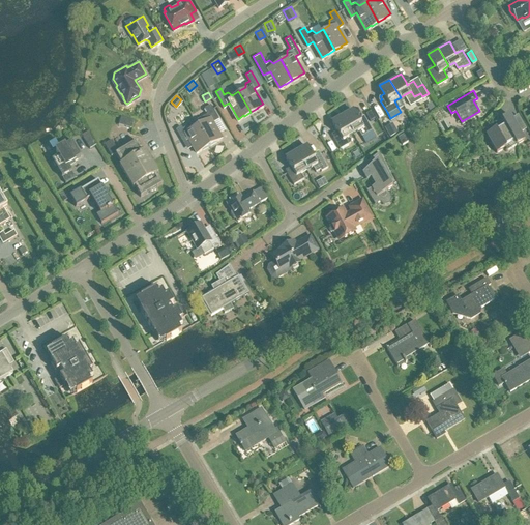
[(204,119),(198,123),(209,144),(216,140),(215,140),(222,136),(212,120),(218,116),(210,101),(204,106),(207,112),(204,114),(204,119)]
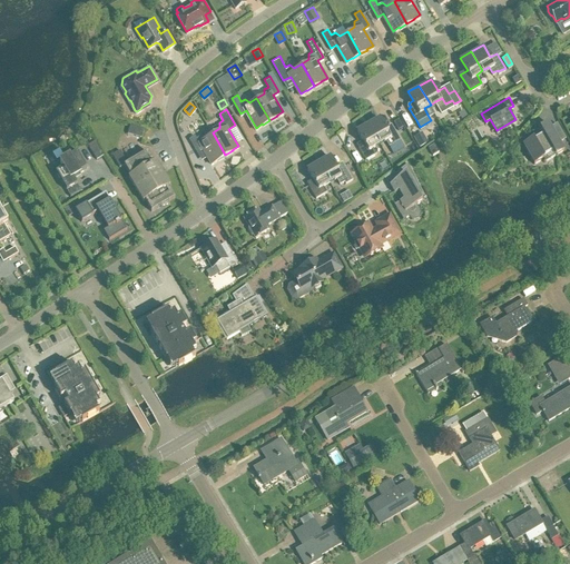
[(380,116),(369,121),(380,141),(385,138),(389,144),(393,150),(404,145),(400,137),(393,125),(386,128),(380,116)]
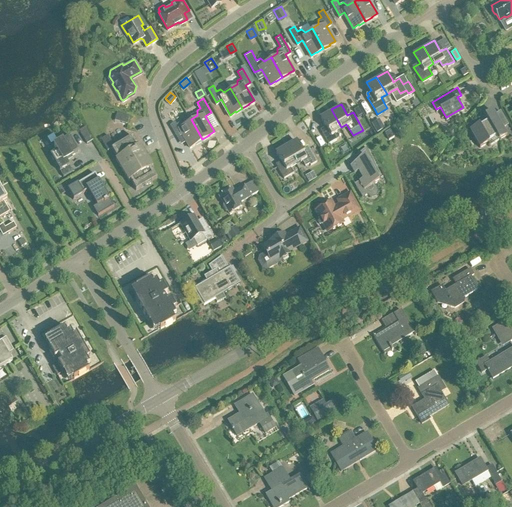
[(479,123),(478,123),(470,128),(480,145),(488,140),(489,142),(498,137),(506,133),(492,108),(484,113),(488,118),(479,123)]
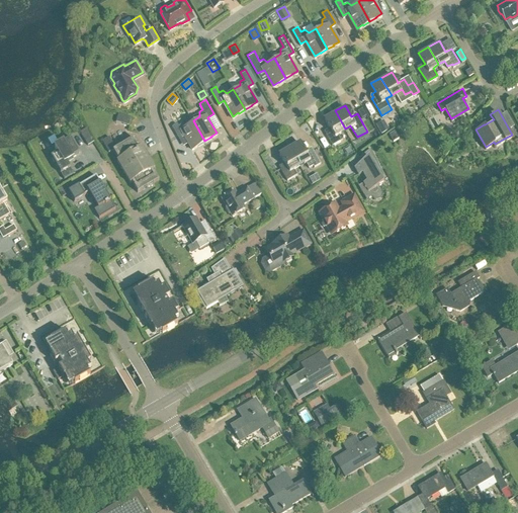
[(345,129),(335,110),(324,116),(331,129),(326,132),(332,143),(342,138),(339,132),(345,129)]
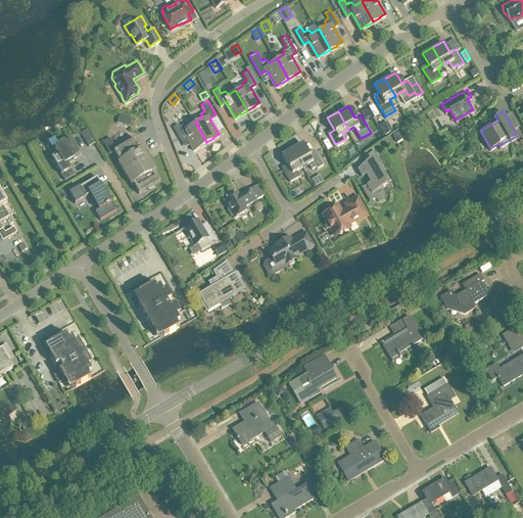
[(130,124),(132,115),(119,112),(116,121),(130,124)]
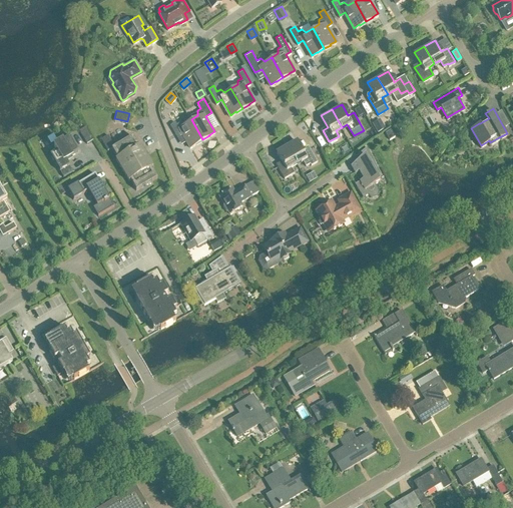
[(380,116),(373,120),(378,130),(386,125),(380,116)]
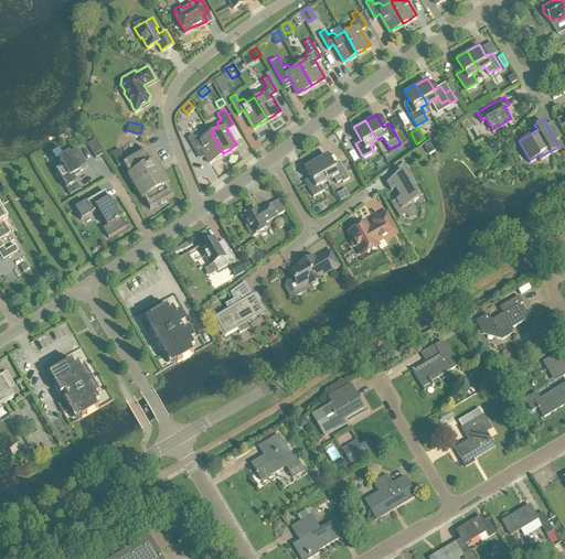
[(223,153),(211,131),(203,135),(199,132),(194,135),(193,132),(188,136),(194,147),(200,143),(210,160),(216,157),(223,153)]
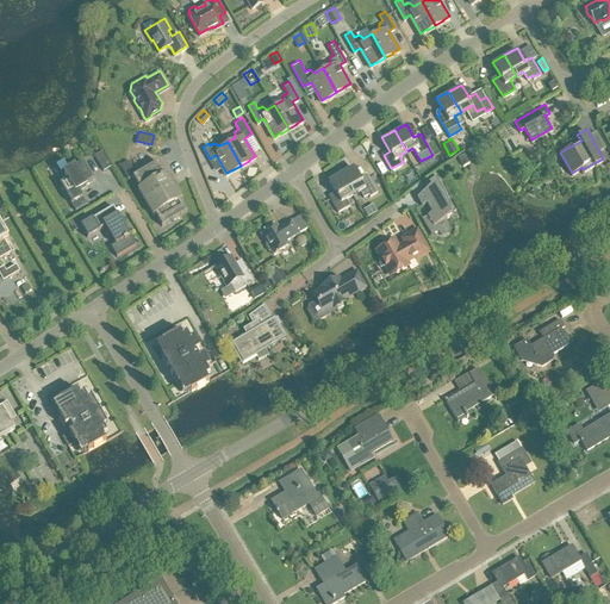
[(105,166),(111,162),(107,155),(101,157),(105,166)]
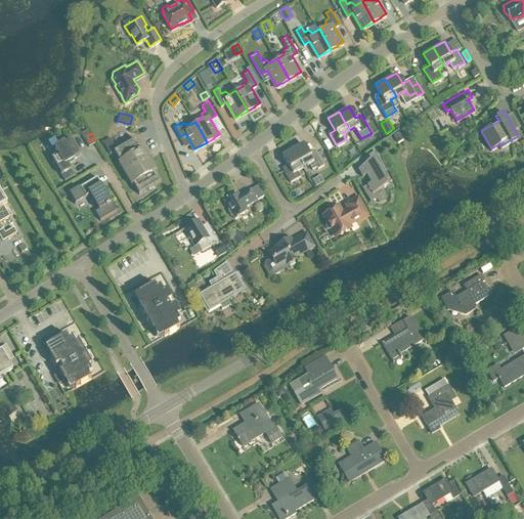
[(103,139),(110,152),(117,147),(111,135),(103,139)]
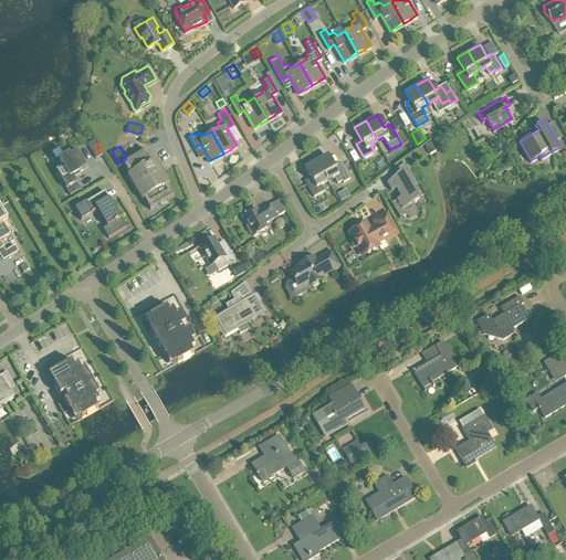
[(150,207),(174,193),(167,182),(168,181),(154,157),(153,158),(146,147),(123,161),(129,171),(128,172),(143,197),(144,197),(150,207)]
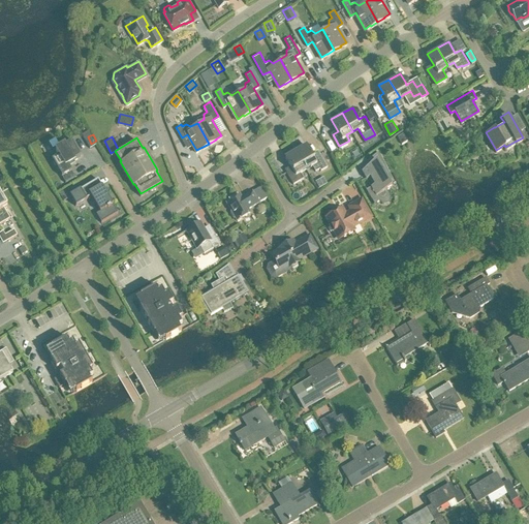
[(65,180),(75,175),(67,161),(81,153),(71,139),(55,148),(58,153),(52,157),(65,180)]
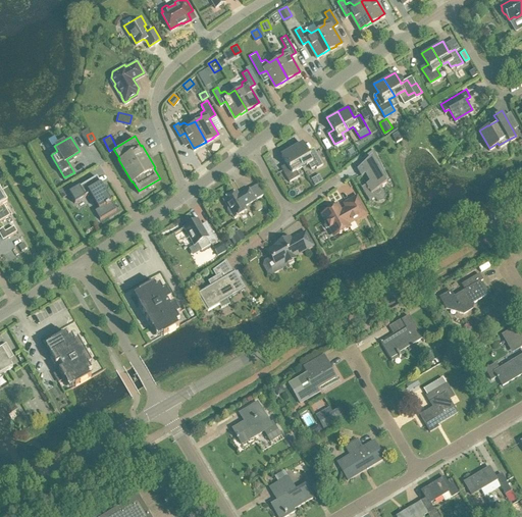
[(315,149),(309,153),(302,141),(292,147),(302,165),(308,161),(311,166),(315,164),(316,166),(323,162),(315,149)]
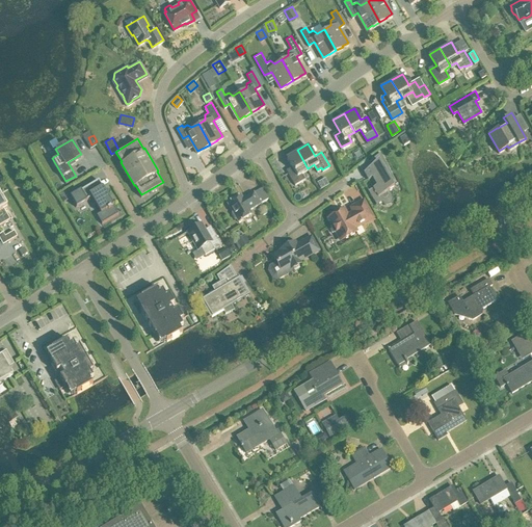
[(308,168),(297,150),(287,156),(293,167),(288,170),(295,183),(304,177),(301,172),(308,168)]
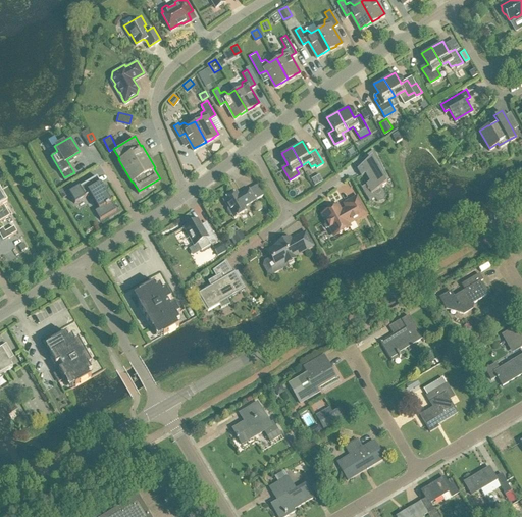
[(361,174),(365,172),(366,173),(367,175),(368,176),(369,177),(370,179),(361,185),(369,199),(375,195),(377,196),(378,197),(379,197),(381,196),(382,196),(382,195),(383,193),(383,192),(382,191),(379,186),(383,185),(384,183),(384,181),(384,178),(381,174),(384,172),(373,148),(363,155),(366,160),(357,167),(361,174)]
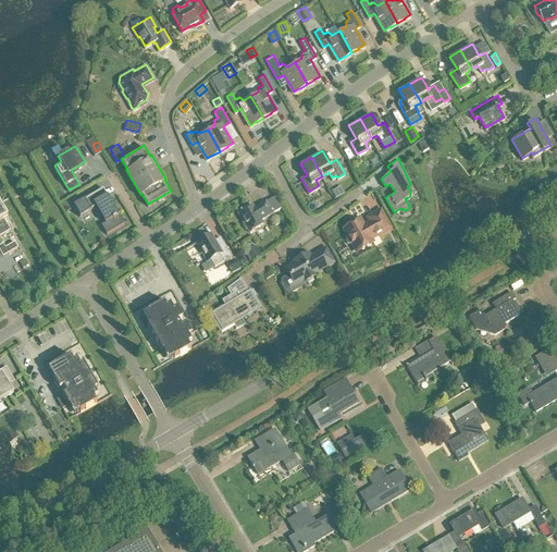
[(335,196),(344,191),(341,184),(332,188),(335,196)]
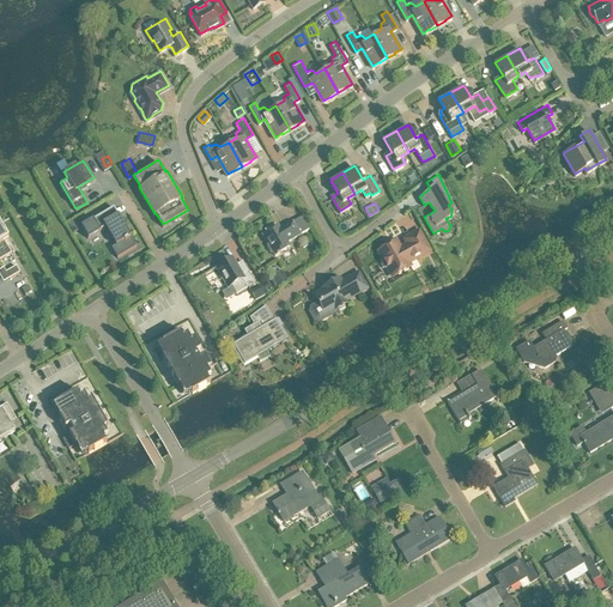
[(117,255),(137,243),(114,205),(92,217),(98,229),(104,225),(115,243),(111,246),(117,255)]
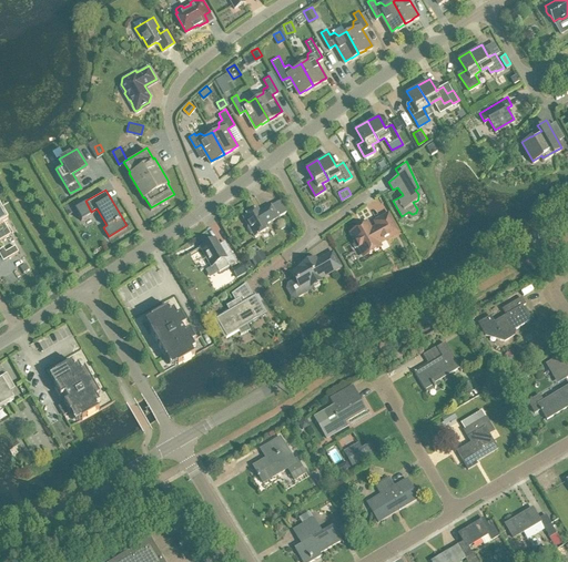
[(78,207),(73,200),(63,205),(68,213),(78,207)]
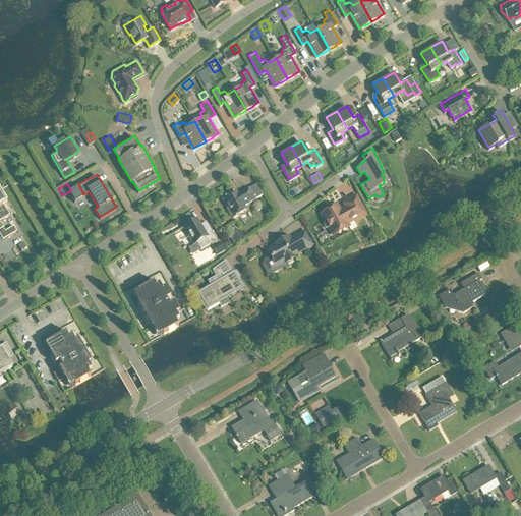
[(238,193),(236,189),(223,197),(227,205),(227,207),(230,212),(232,213),(233,215),(246,207),(244,203),(254,197),(248,186),(242,189),(242,191),(238,193)]
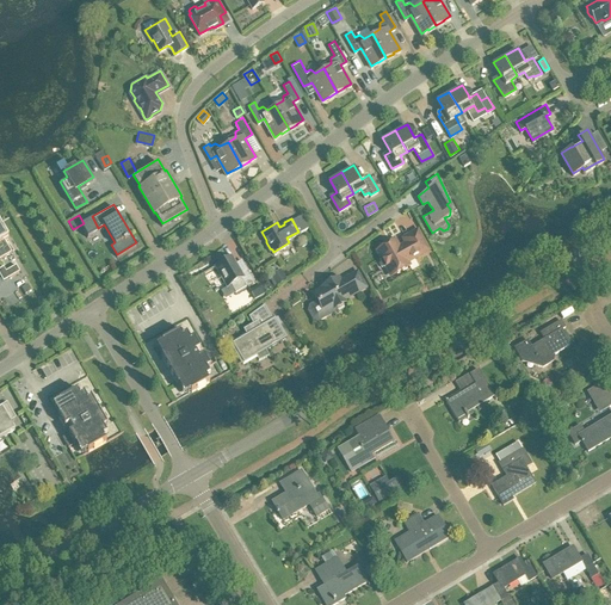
[(297,223),(301,229),(308,226),(304,218),(297,223)]
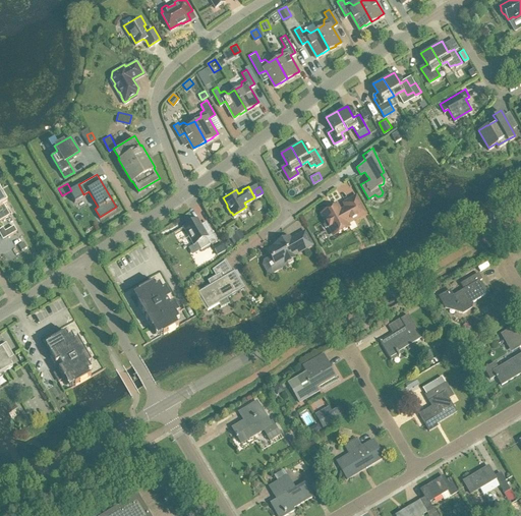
[(4,203),(7,201),(0,188),(0,218),(10,213),(4,203)]
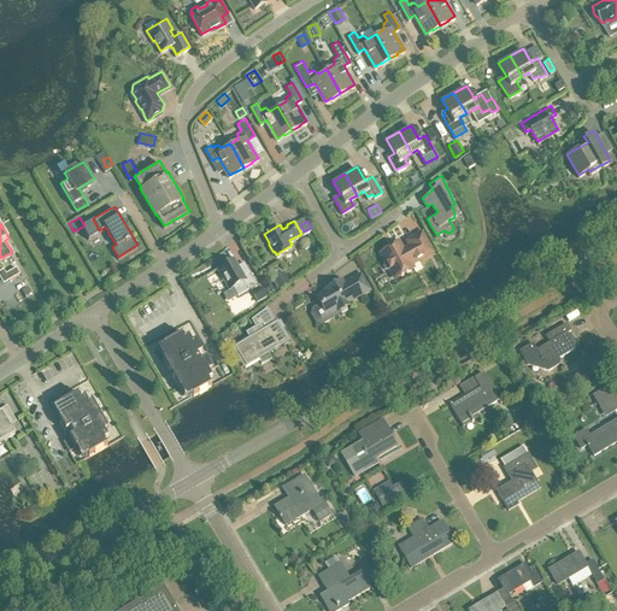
[(403,247),(399,241),(381,251),(386,259),(383,260),(387,268),(392,265),(397,274),(412,265),(410,262),(432,250),(422,230),(407,238),(410,244),(403,247)]
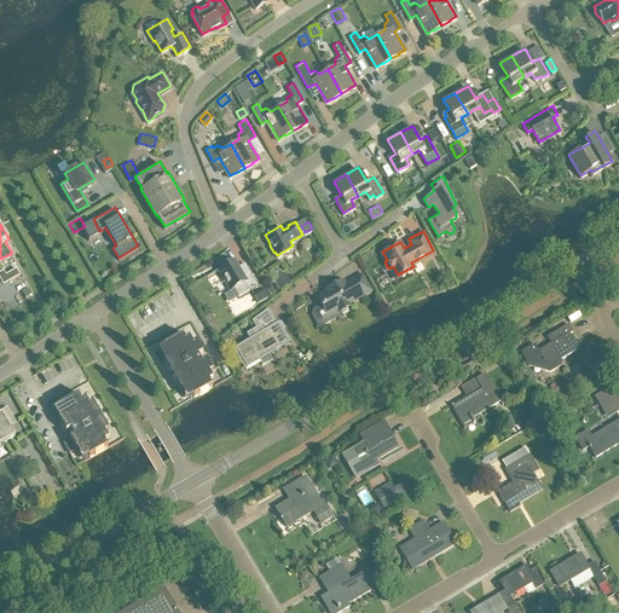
[(244,273),(235,258),(218,267),(229,287),(232,284),(237,291),(248,285),(256,281),(250,270),(244,273)]
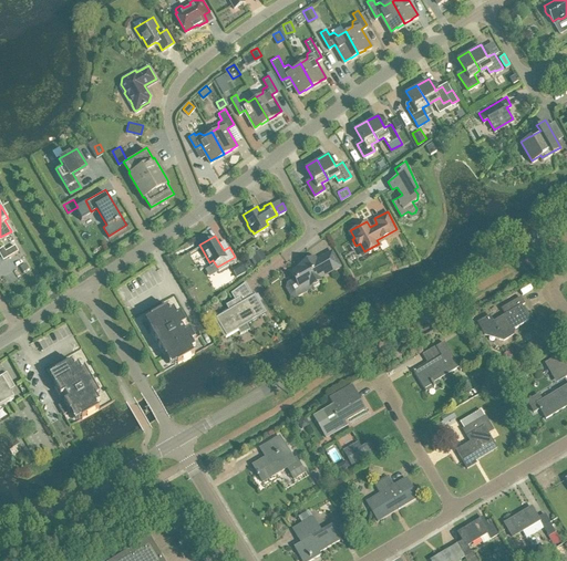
[(18,249),(14,243),(6,249),(8,255),(18,249)]
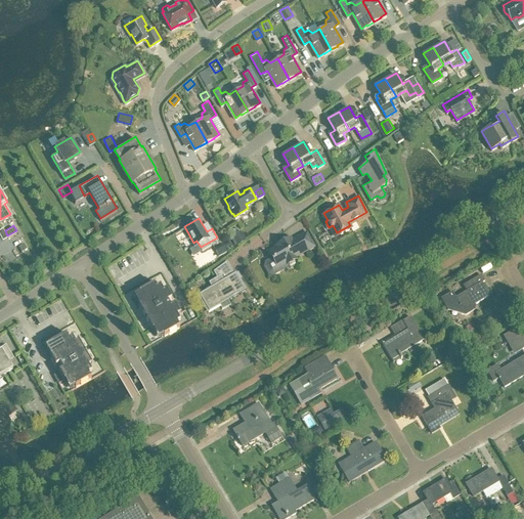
[(237,243),(246,238),(241,228),(232,233),(237,243)]
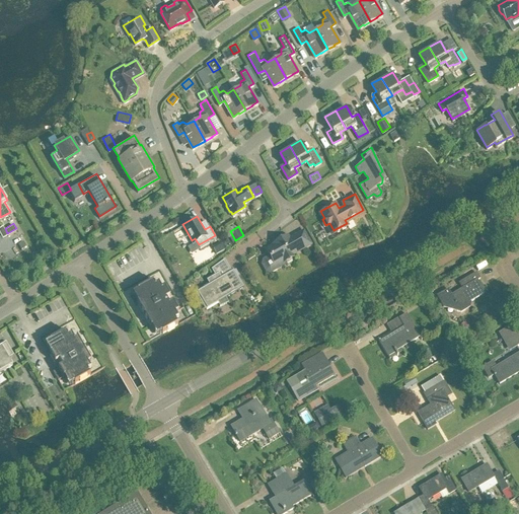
[(289,237),(287,234),(278,239),(279,240),(267,247),(270,254),(264,258),(263,262),(267,268),(270,269),(277,265),(279,259),(284,257),(286,257),(291,254),(290,252),(303,245),(296,233),(289,237)]
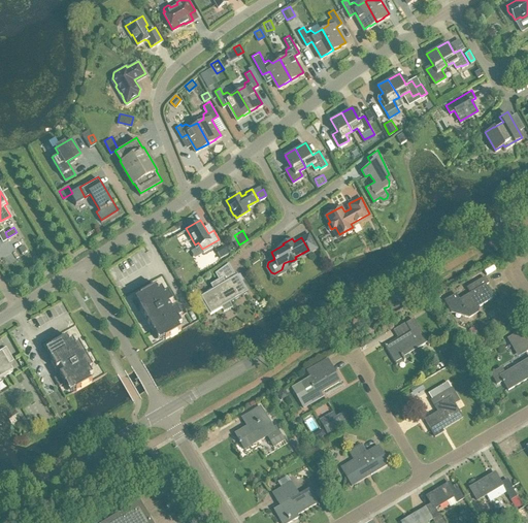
[(220,256),(229,251),(225,242),(216,248),(220,256)]
